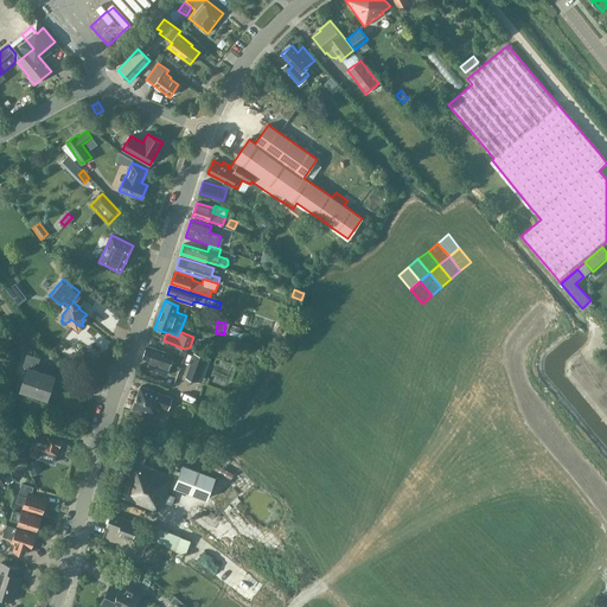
[(144,359),(149,362),(147,369),(167,376),(174,356),(147,346),(144,359)]
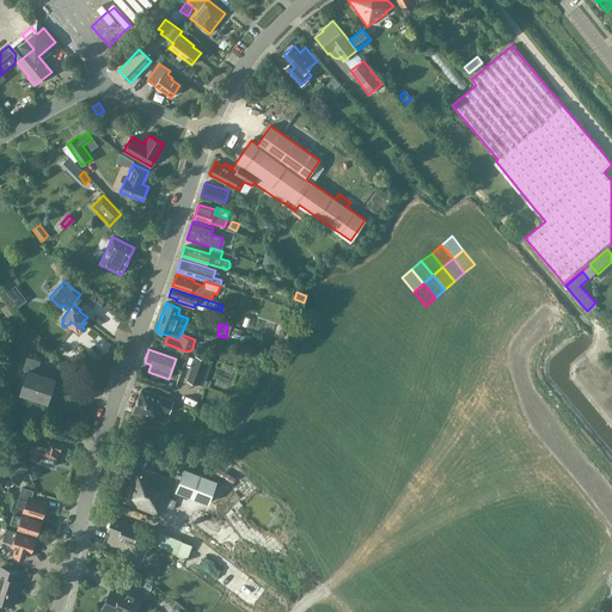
[(182,353),(178,365),(184,367),(188,355),(182,353)]
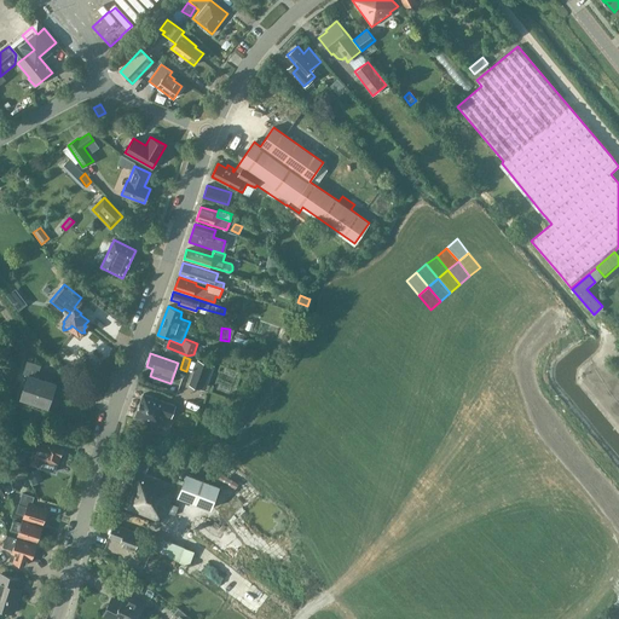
[(48,408),(56,383),(38,377),(41,365),(27,360),(23,374),(28,375),(21,398),(48,408)]
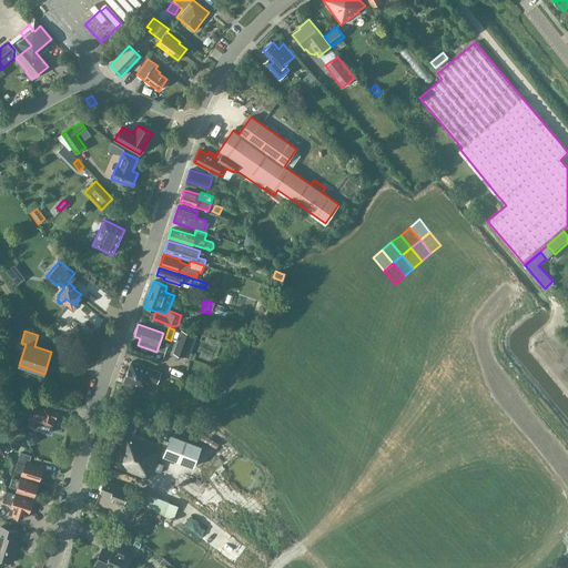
[(184,357),(192,334),(182,331),(173,353),(184,357)]
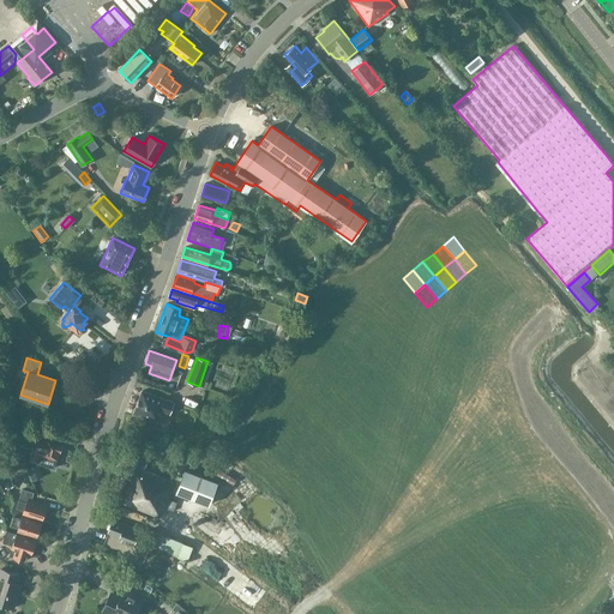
[(142,391),(133,414),(157,422),(160,415),(161,415),(163,411),(170,414),(174,403),(142,391)]
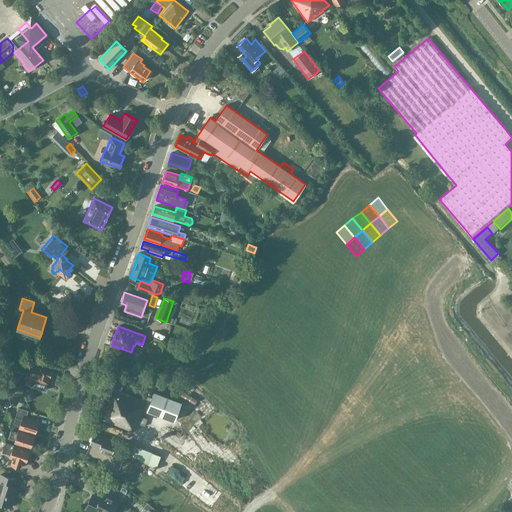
[(347,331),(339,338),(350,352),(358,345),(347,331)]
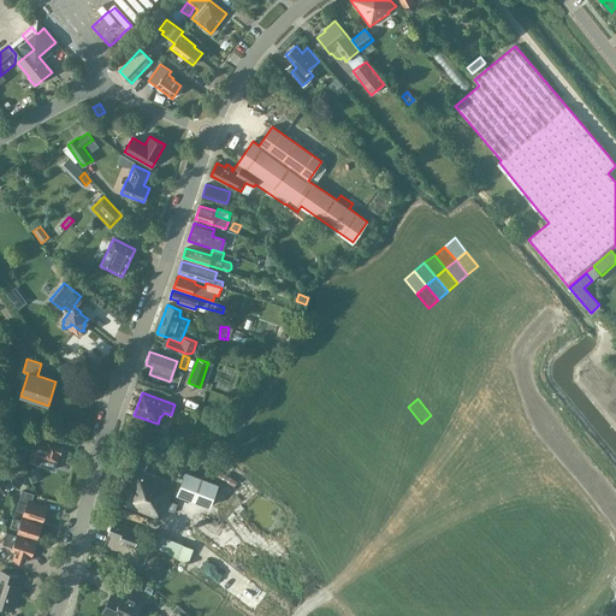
[(408,407),(397,415),(412,432),(421,424),(408,407)]
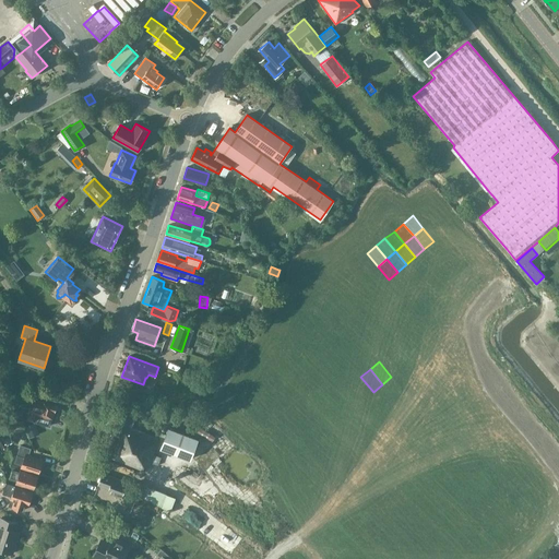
[(360,377),(352,384),(365,400),(373,392),(360,377)]
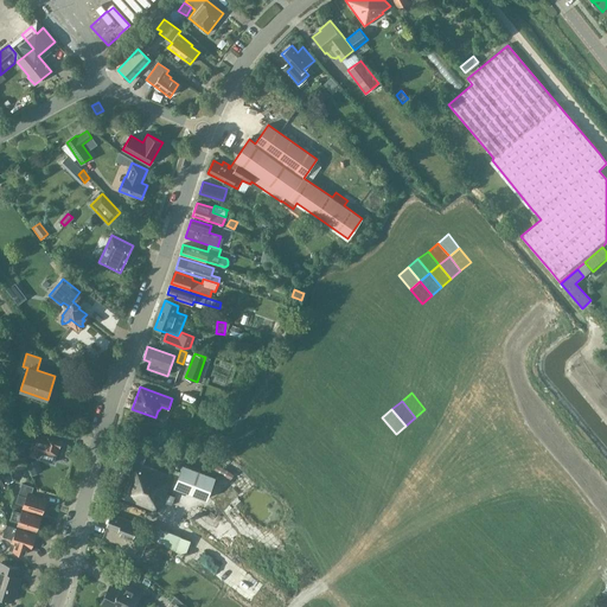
[(382,417),(372,426),(385,442),(396,434),(382,417)]
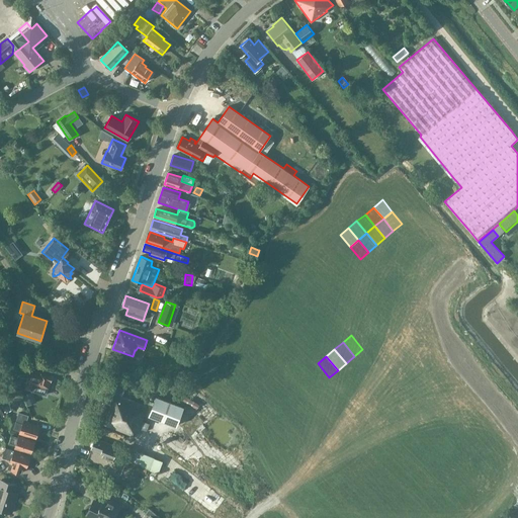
[(318,363),(310,369),(321,383),(329,377),(318,363)]
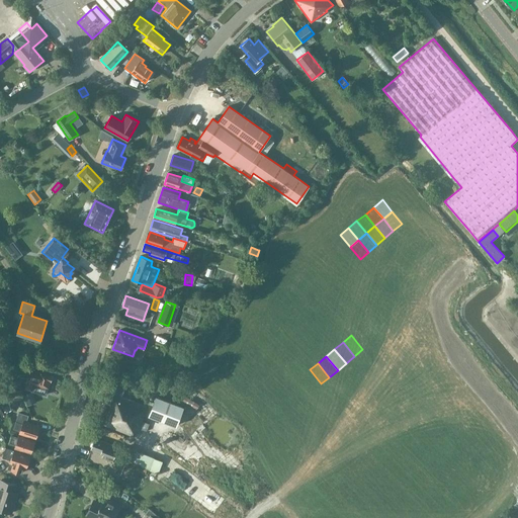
[(26,381),(24,389),(32,391),(47,395),(49,387),(51,380),(53,379),(54,375),(52,374),(53,373),(39,370),(39,372),(29,369),(26,381)]
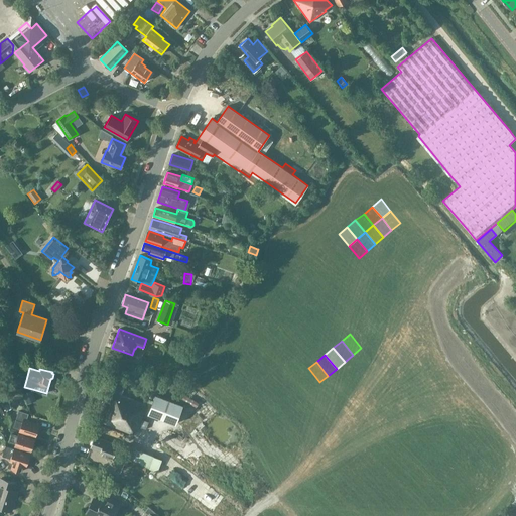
[(308,368),(299,376),(311,389),(319,382),(308,368)]
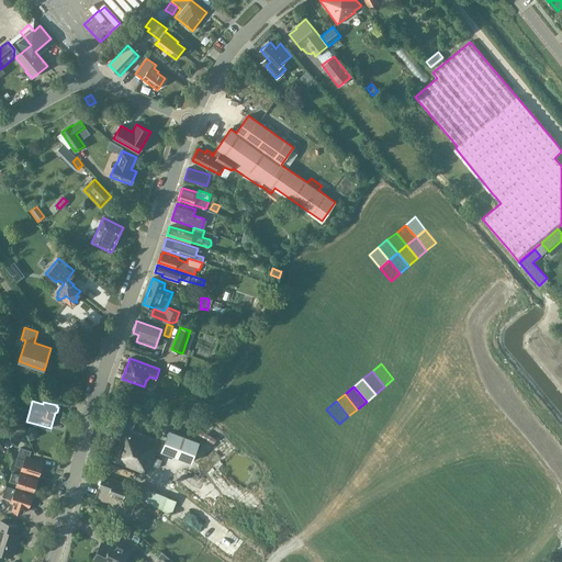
[(436,401),(420,413),(428,423),(444,411),(436,401)]
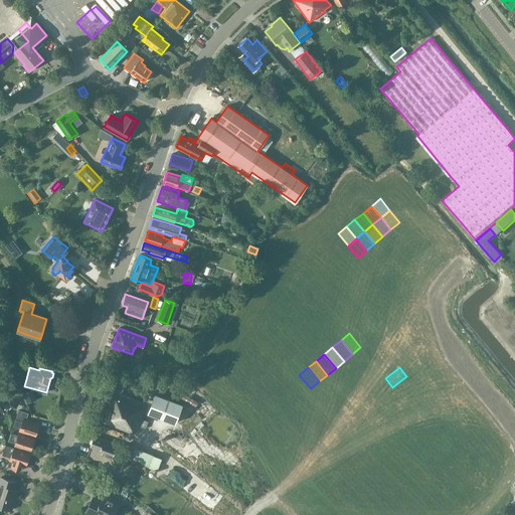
[(111,402),(104,421),(132,433),(135,424),(146,428),(149,420),(141,418),(147,403),(121,394),(127,378),(118,374),(116,378),(109,375),(104,389),(103,388),(103,390),(101,391),(100,394),(101,396),(100,397),(111,402)]
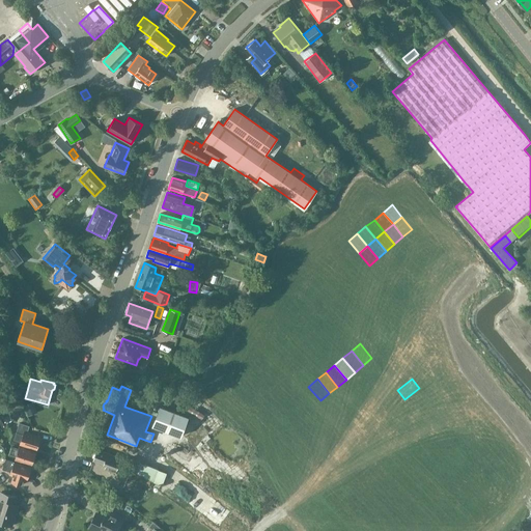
[(308,387),(300,393),(311,408),(320,400),(308,387)]
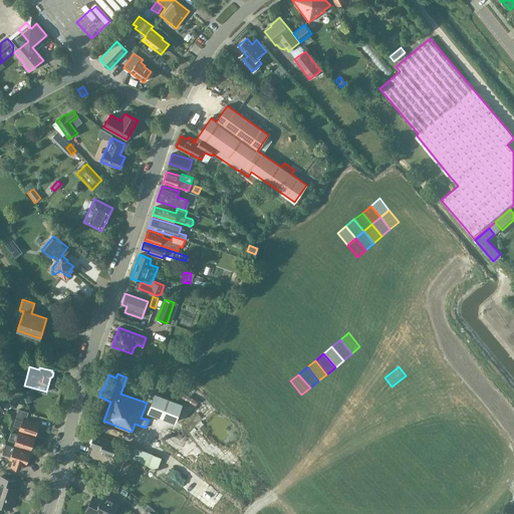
[(406,375),(392,387),(399,396),(413,383),(406,375)]
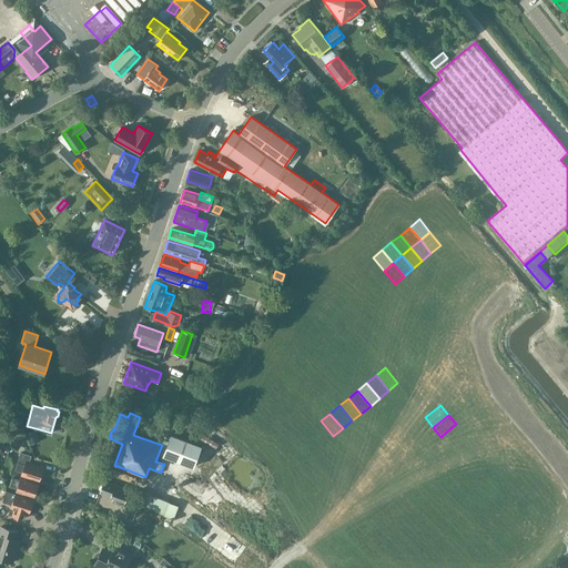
[(10,443),(26,436),(21,424),(4,430),(9,443),(10,443)]
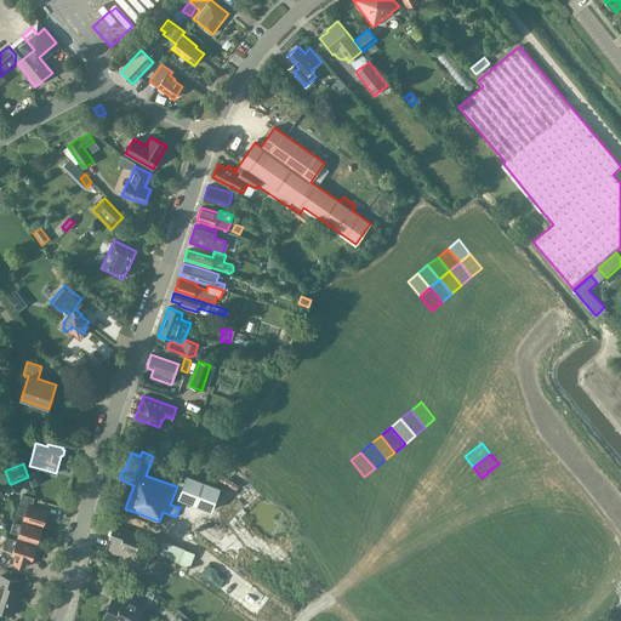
[(499,463),(482,478),(490,488),(507,473),(499,463)]
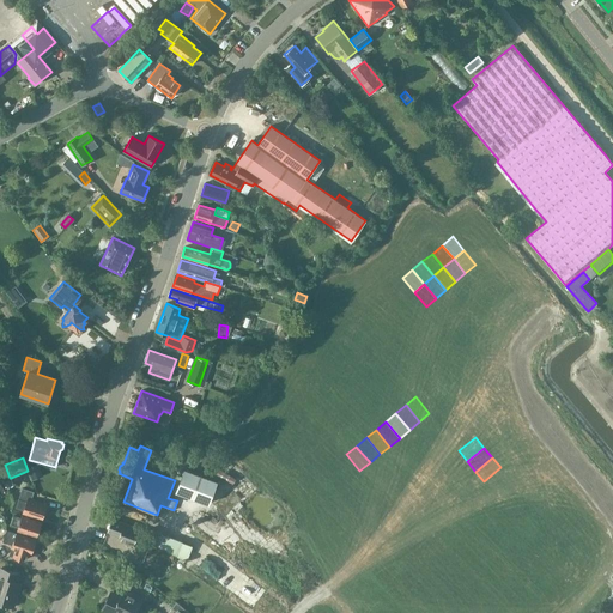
[(26,467),(32,480),(43,475),(38,462),(26,467)]
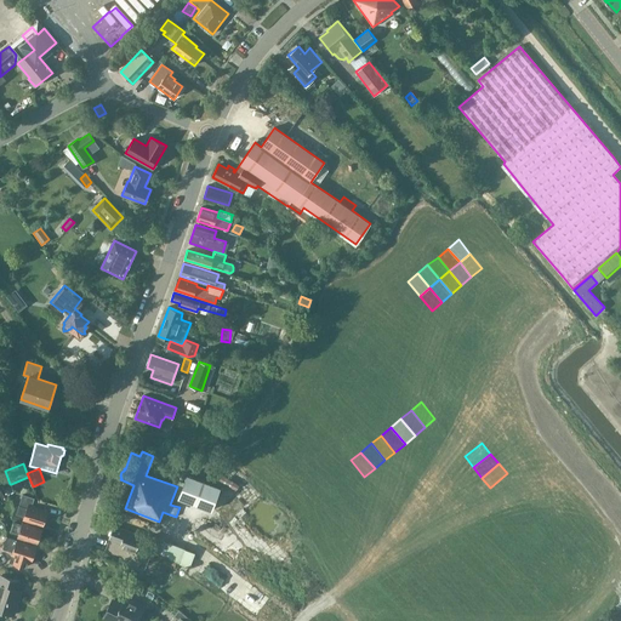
[(507,473),(490,488),(499,497),(516,484),(507,473)]
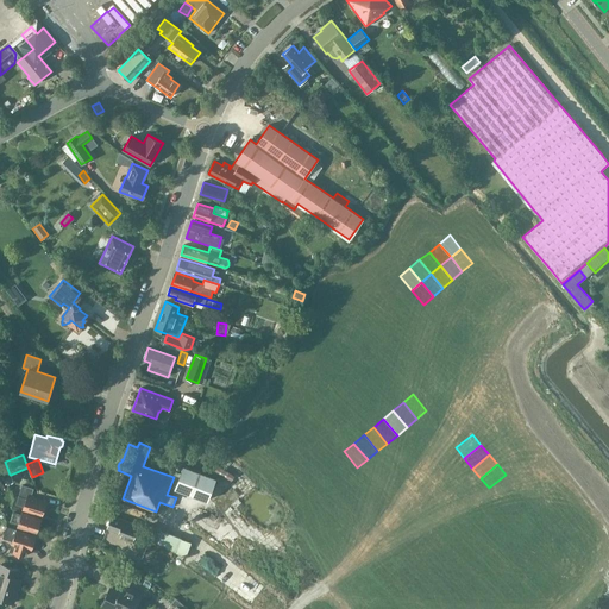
[(182,465),(175,489),(208,500),(215,477),(182,465)]
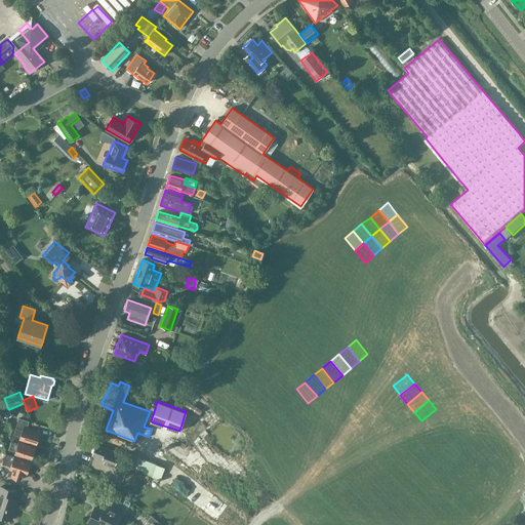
[(436,409),(421,420),(429,429),(443,417),(436,409)]
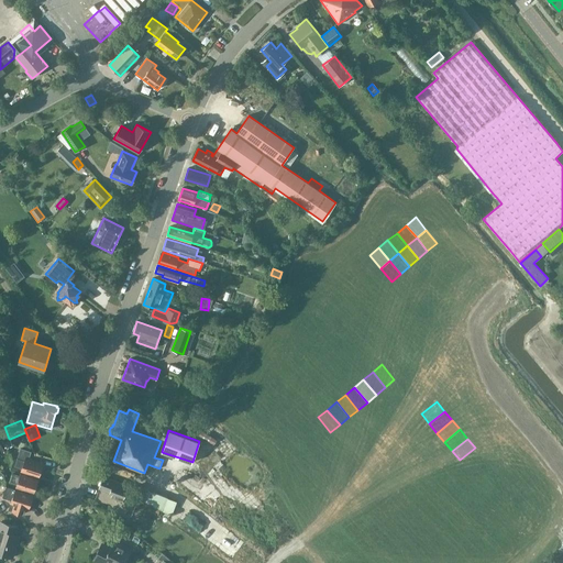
[(43,463),(30,459),(31,451),(21,448),(14,465),(22,468),(21,471),(39,476),(43,463)]
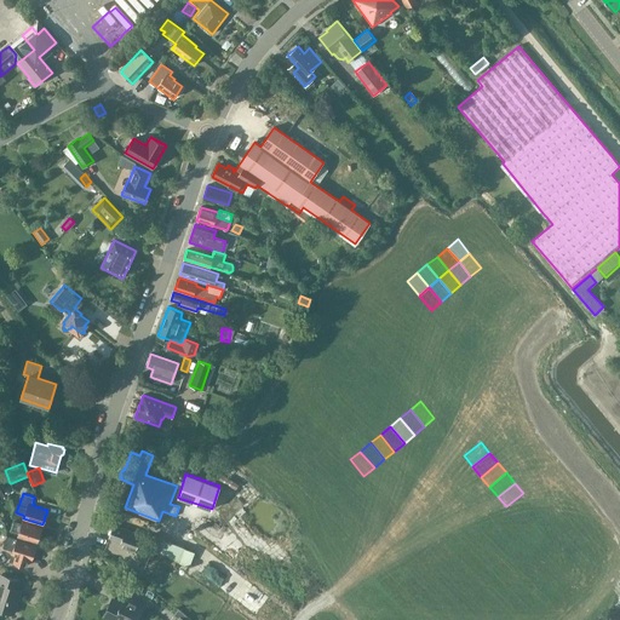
[(523,493),(506,506),(514,517),(530,503),(523,493)]
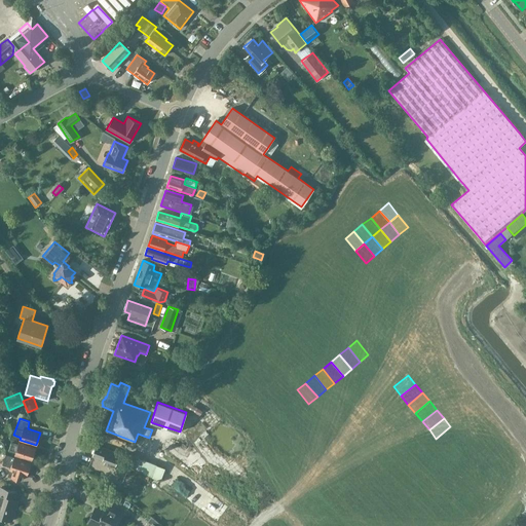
[(525,425),(510,439),(518,449),(525,441),(525,425)]
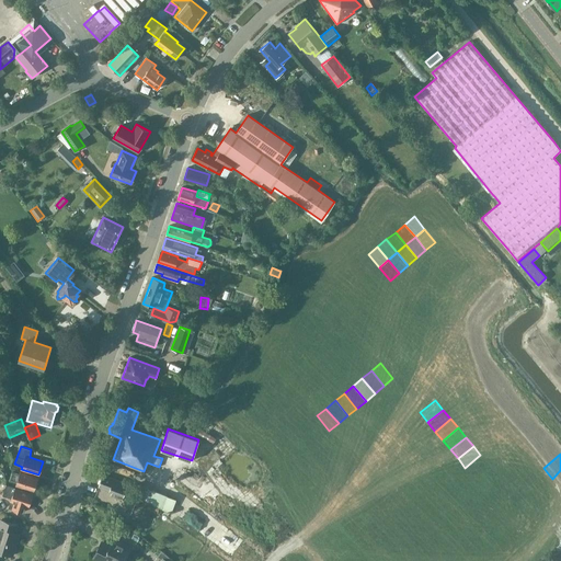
[(480,455),(465,468),(472,477),(488,464),(480,455)]
